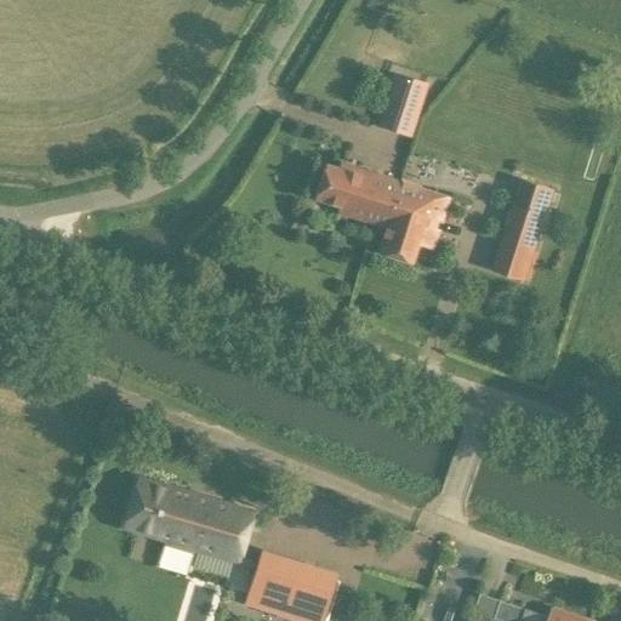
[(410,136),(423,80),(386,70),(372,127),(410,136)]
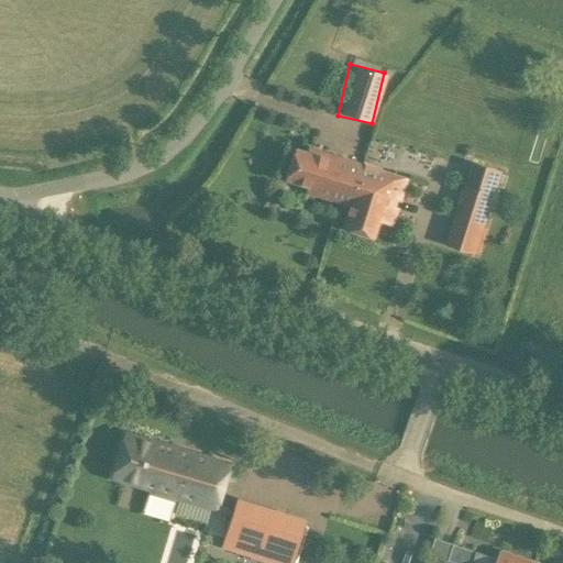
[(341,203),(350,206),(363,164),(308,146),(306,152),(295,148),(285,179),(307,187),(305,191),(341,203)]
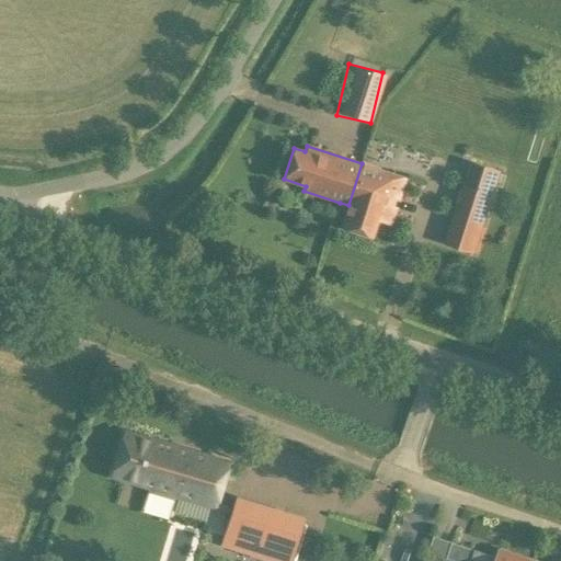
[(471,159),(447,242),(474,251),(501,169),(471,159)]
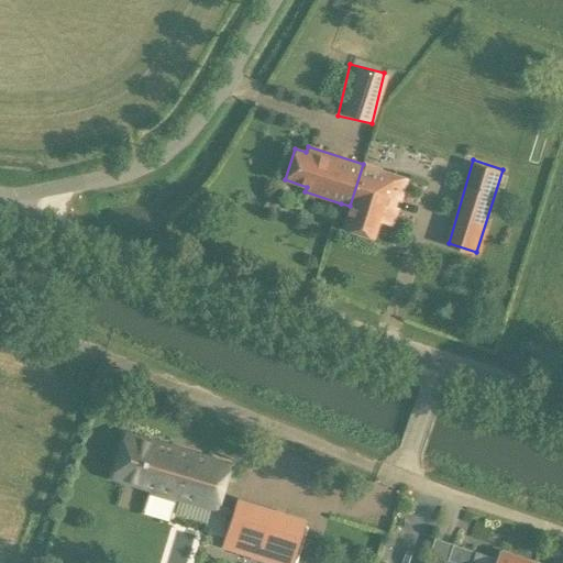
[(363,164),(350,206),(342,228),(374,238),(379,221),(393,225),(408,178),(363,164)]
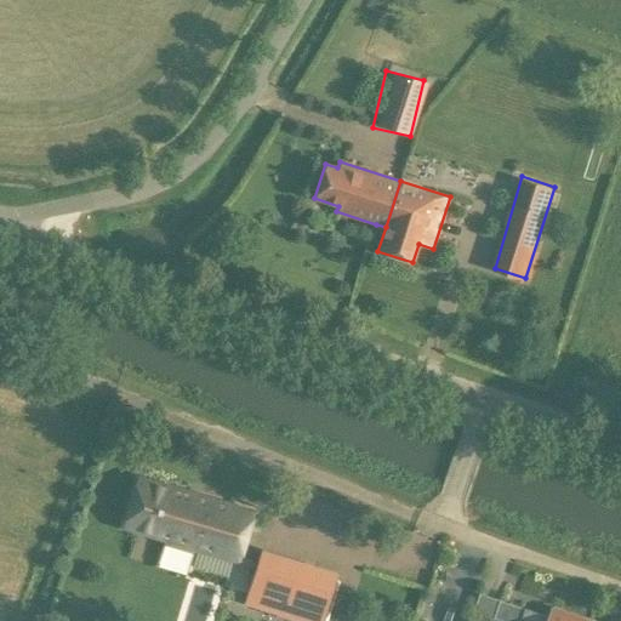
[(231,580),(237,560),(250,513),(137,479),(124,527),(183,545),(178,564),(231,580)]
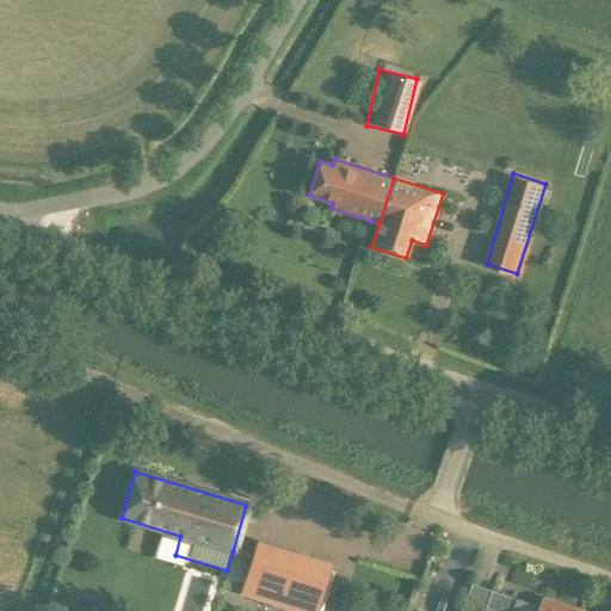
[(240,591),(302,610),(315,610),(329,568),(254,544),(240,591)]
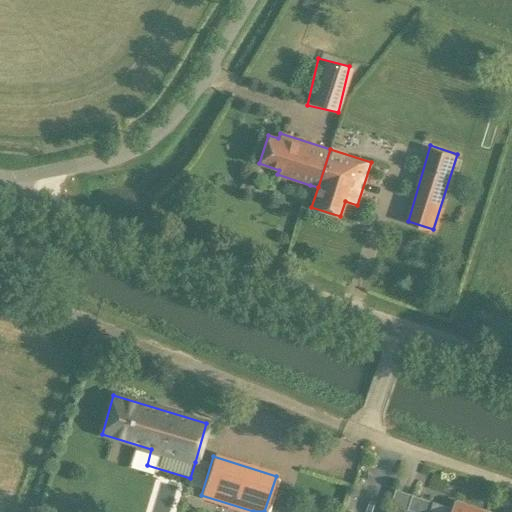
[(463,511),(433,501),(429,511),(463,511)]
